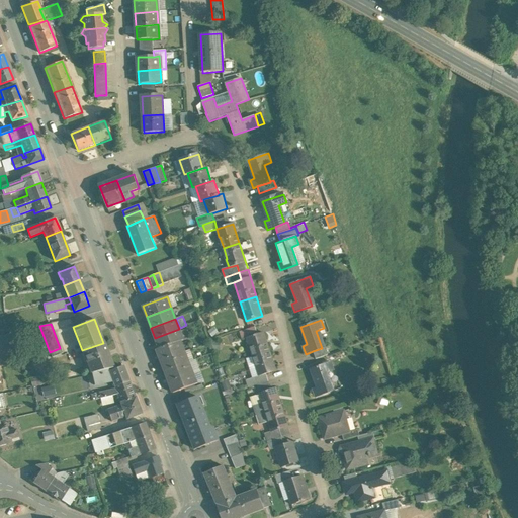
[(255,327),(241,331),(243,338),(247,337),(258,334),(255,327)]
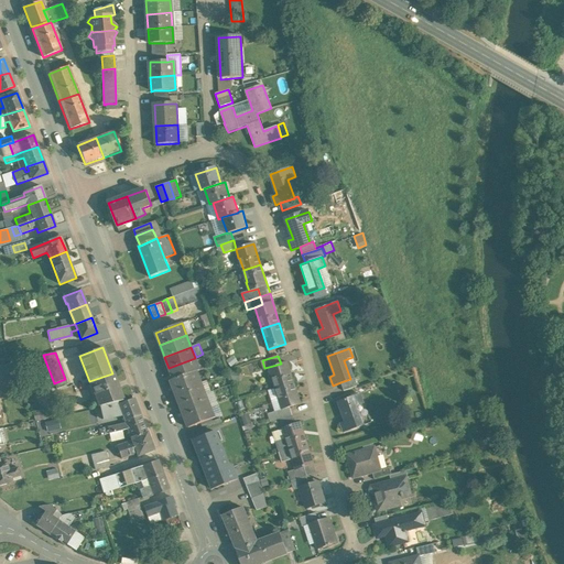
[(195,358),(169,368),(173,379),(173,380),(196,371),(199,370),(195,358)]
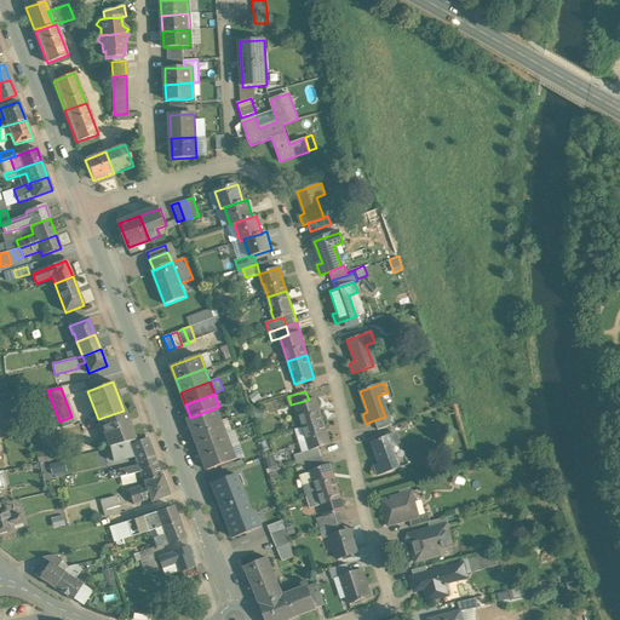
[(322,420),(315,397),(309,400),(296,403),(303,428),(322,420)]
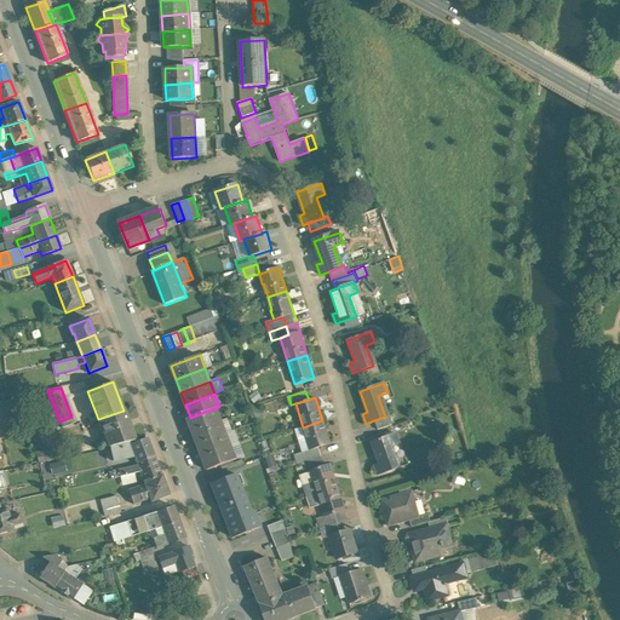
[(9,400),(0,401),(0,422),(1,426),(15,423),(9,400)]
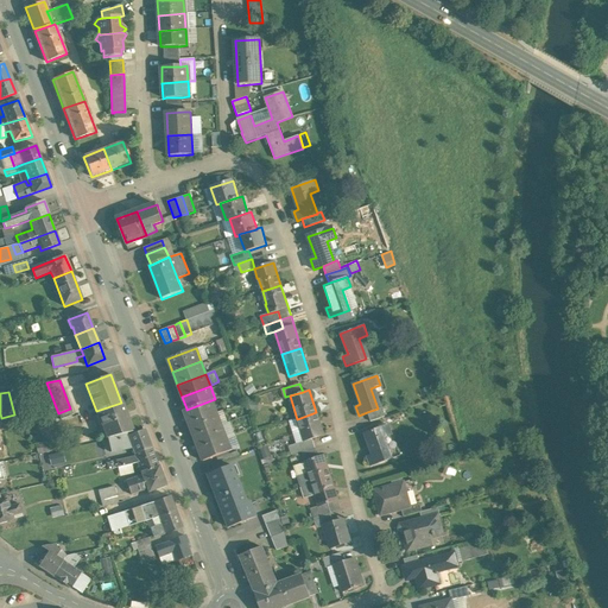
[(211,400),(187,410),(187,409),(184,411),(189,424),(216,413),(211,400)]
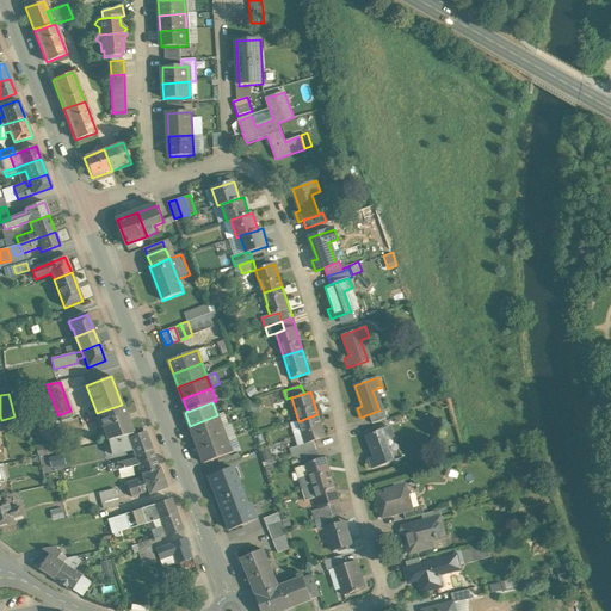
[(134,434),(122,405),(97,413),(107,440),(134,434)]
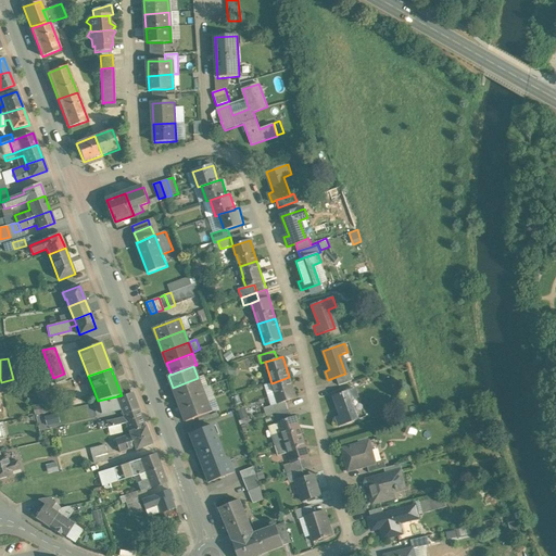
[(345,374),(336,377),(339,386),(352,380),(350,373),(345,374)]
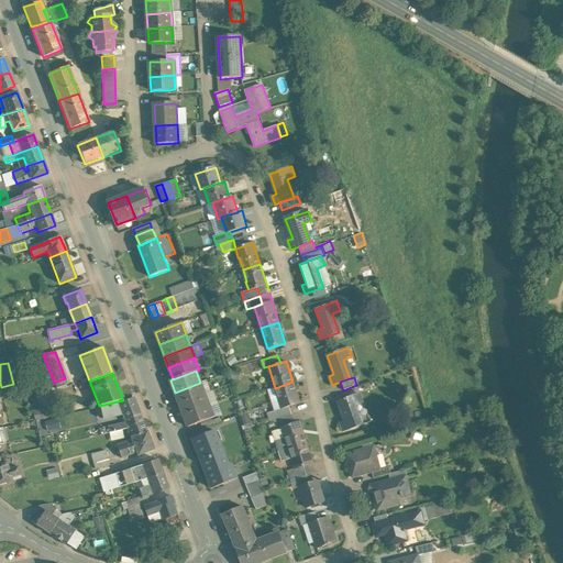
[(65,378),(54,383),(56,388),(67,384),(65,378)]
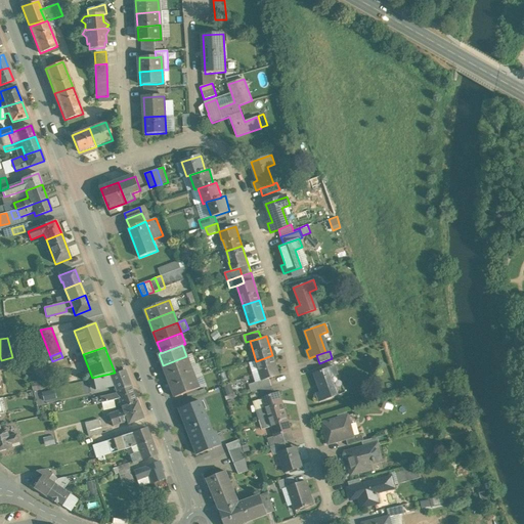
[(272,355),(256,361),(262,380),(278,375),(272,355)]
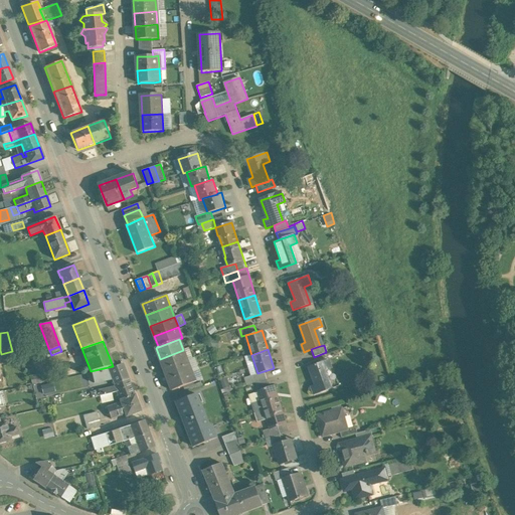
[(183,350),(160,359),(164,369),(187,360),(183,350)]
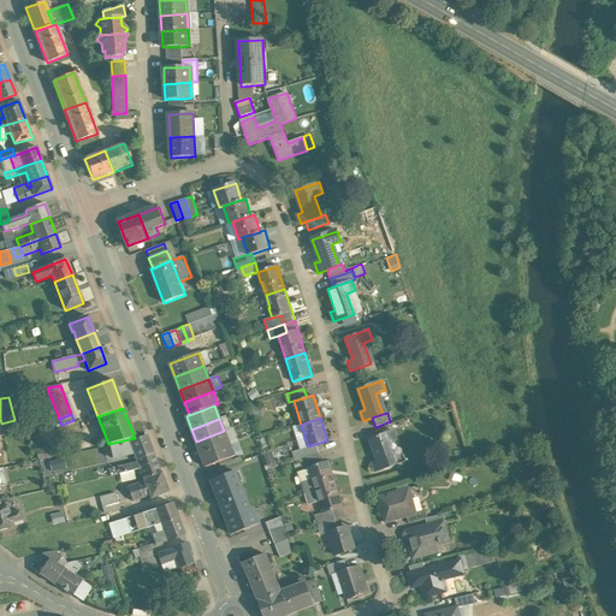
[(224,431),(196,442),(201,454),(229,444),(224,431)]
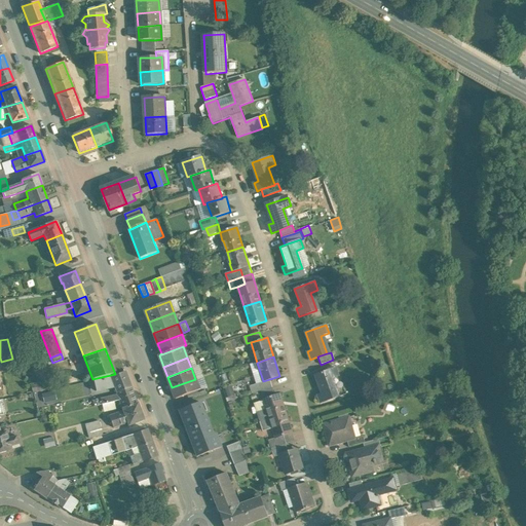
[(336,368),(315,375),(322,393),(317,395),(321,403),(338,397),(331,379),(339,376),(336,368)]
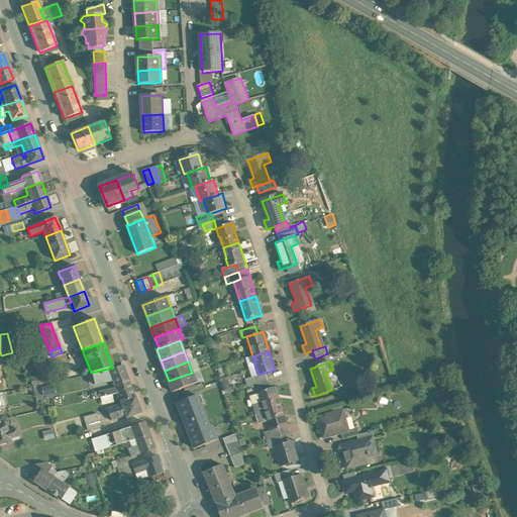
[(122,366),(108,371),(108,369),(101,371),(102,379),(110,377),(113,386),(128,381),(122,366)]
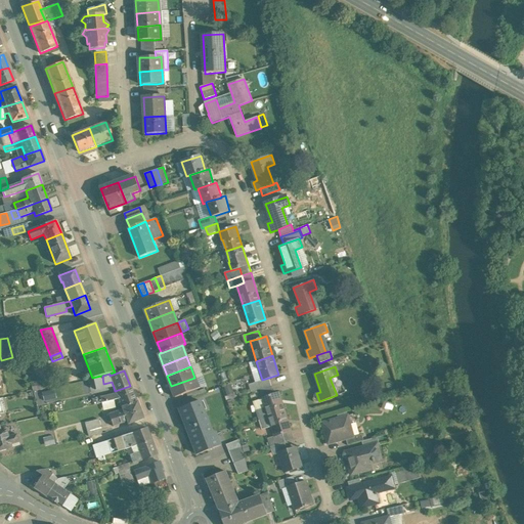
[(102,376),(92,378),(95,390),(104,387),(103,384),(102,376)]
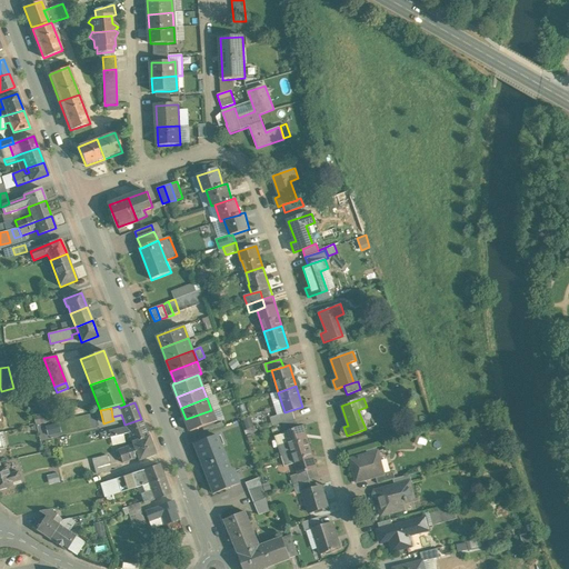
[(211,410),(186,419),(190,431),(202,427),(213,422),(216,421),(211,410)]
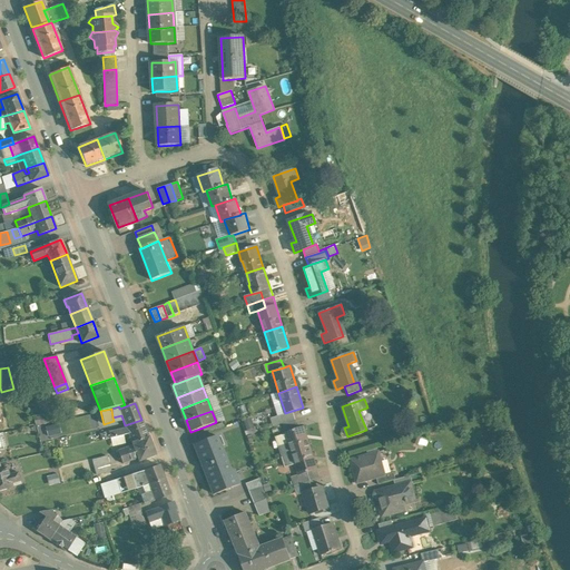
[(49,413),(33,418),(36,425),(50,422),(49,413)]
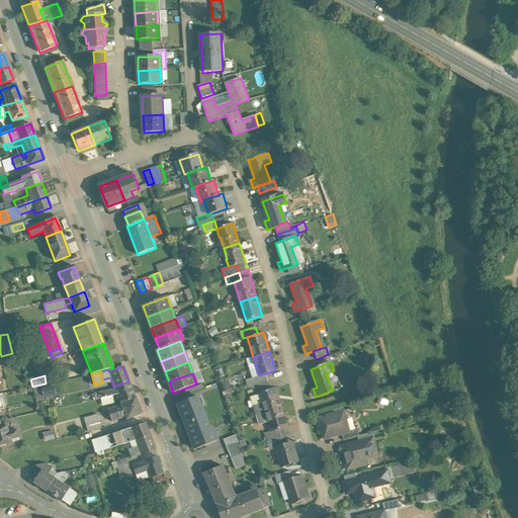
[(81,377),(61,381),(63,392),(82,387),(81,377)]
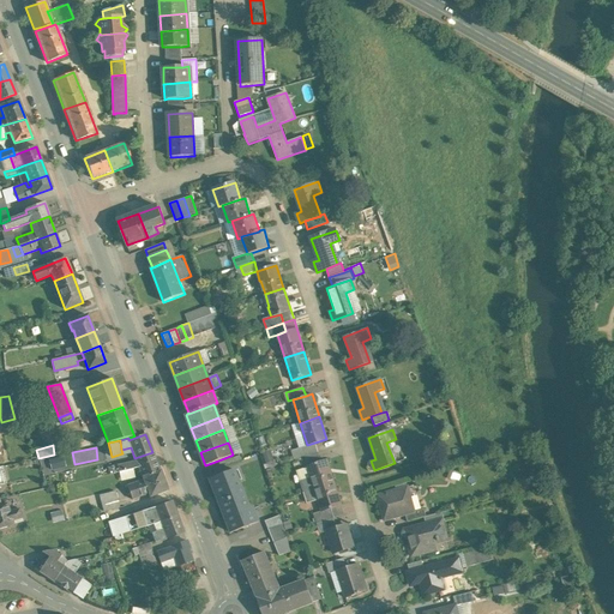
[(152,452),(134,458),(137,462),(154,455),(152,452)]
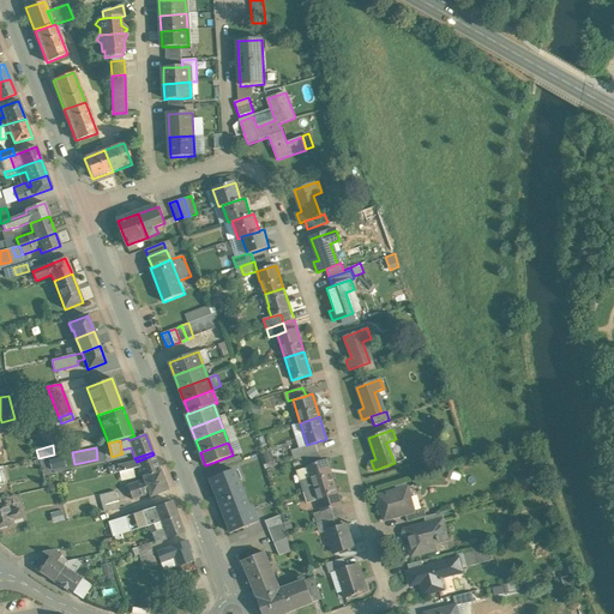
[(318,452),(305,457),(306,464),(320,459),(318,452)]
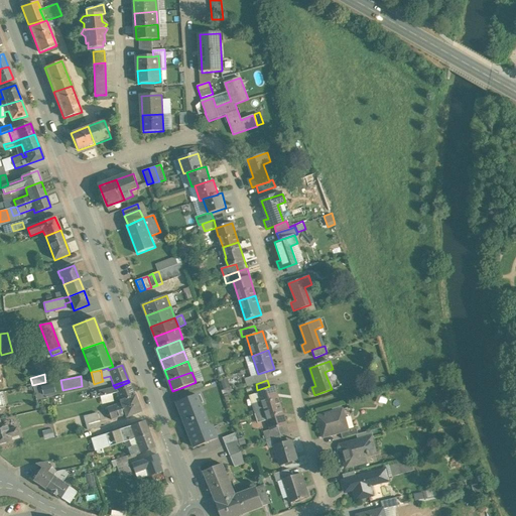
[(129,382),(115,388),(99,392),(100,397),(116,393),(120,401),(134,396),(129,382)]
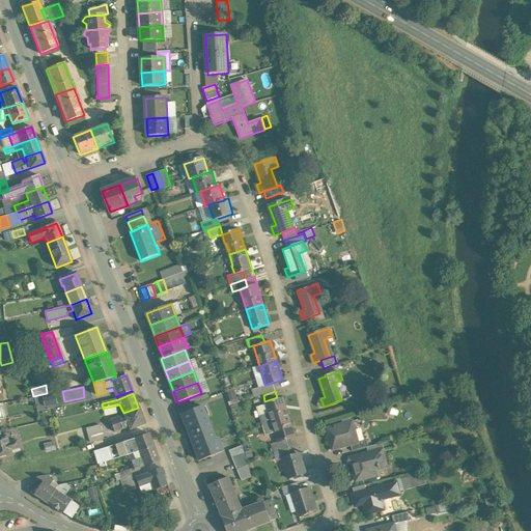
[(46,409),(57,406),(54,394),(43,396),(46,409)]
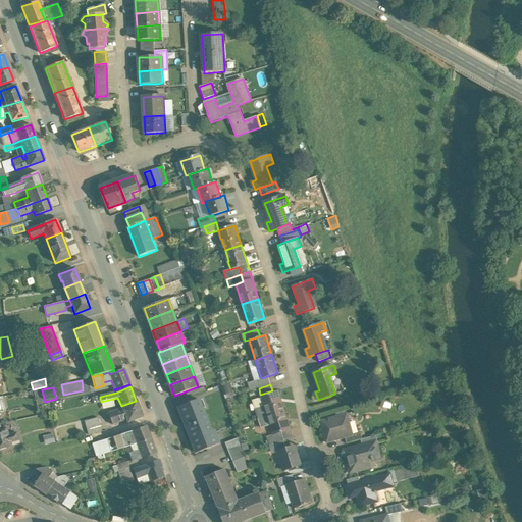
[(196,387),(186,392),(188,397),(198,393),(196,387)]
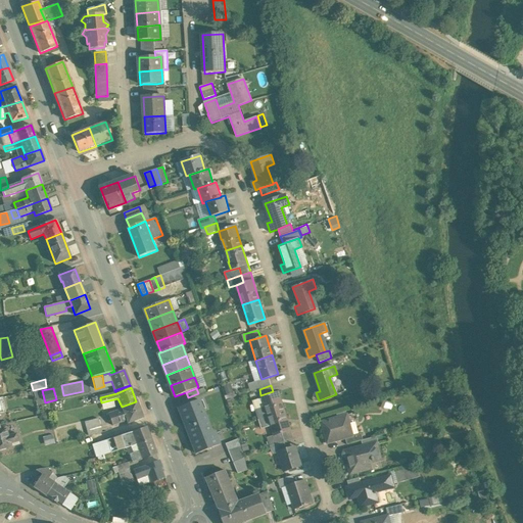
[(278,392),(262,397),(268,417),(284,411),(278,392)]
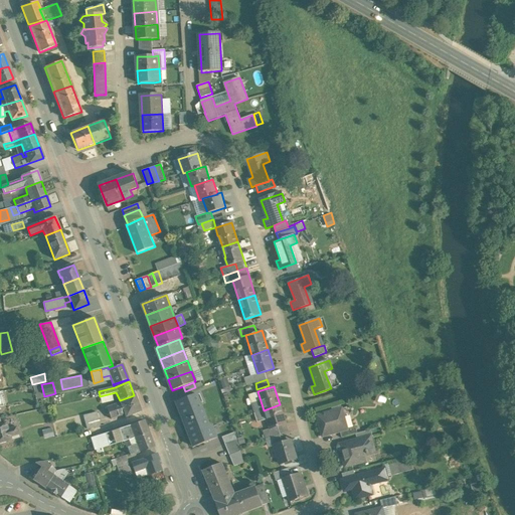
[(210,425),(197,394),(177,401),(189,434),(192,433),(197,445),(217,438),(212,424),(210,425)]
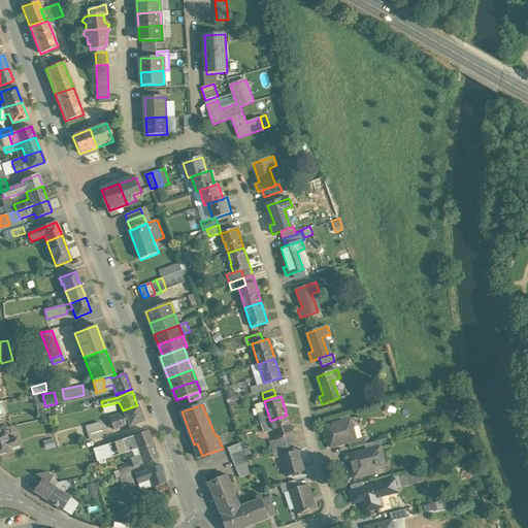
[(137,405),(123,410),(123,413),(109,418),(113,429),(128,424),(129,427),(143,422),(137,405)]
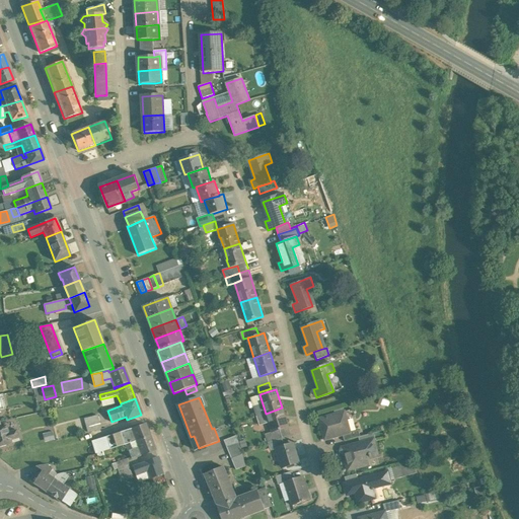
[(282,408),(266,414),(272,432),(272,433),(280,430),(282,438),(291,435),(282,408)]
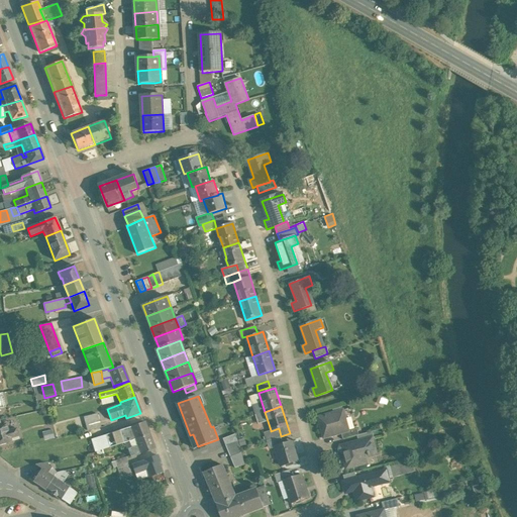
[(343,410),(318,417),(324,438),(341,433),(349,431),(343,410)]
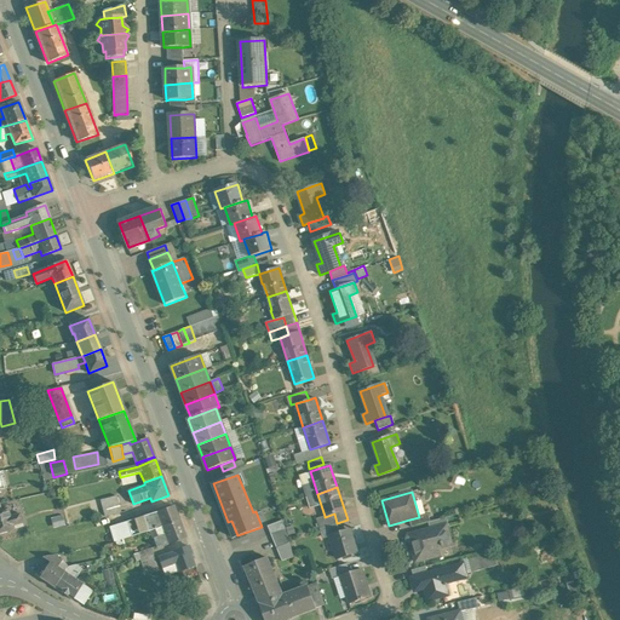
[(116,497),(101,500),(105,516),(120,512),(116,497)]
